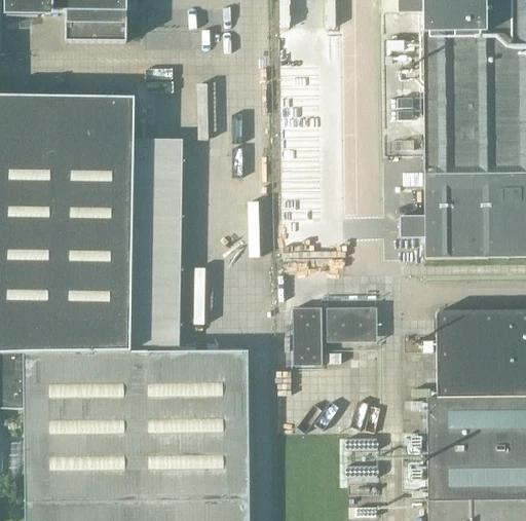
[(5,0),(5,12),(38,13),(38,9),(65,9),(65,39),(125,40),(125,0),(5,0)]
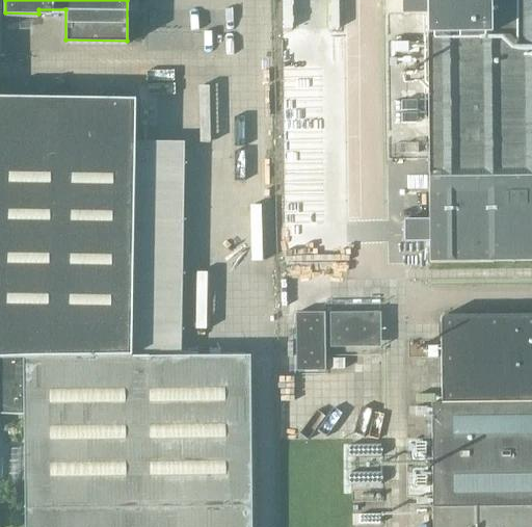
[(428,216),(419,216),(403,216),(403,238),(428,238),(428,259),(531,257),(531,0),(400,0),(401,10),(426,10),(427,112),(428,216)]
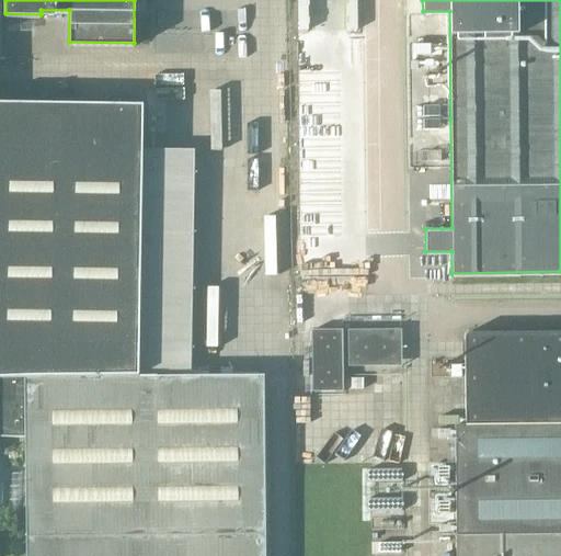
[(0,432),(26,433),(25,375),(140,374),(144,101),(0,99),(0,432)]
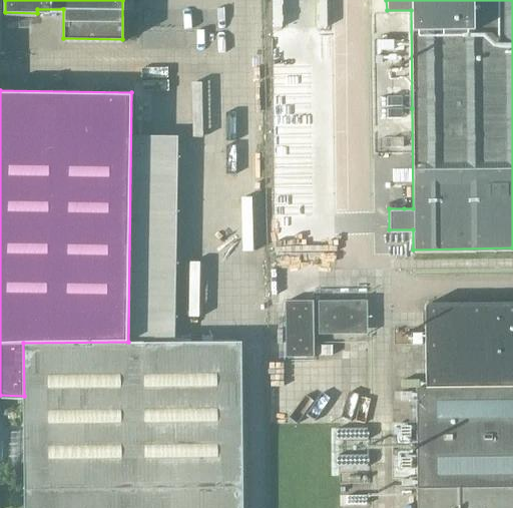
[(287,354),(314,354),(314,297),(287,297),(287,354)]
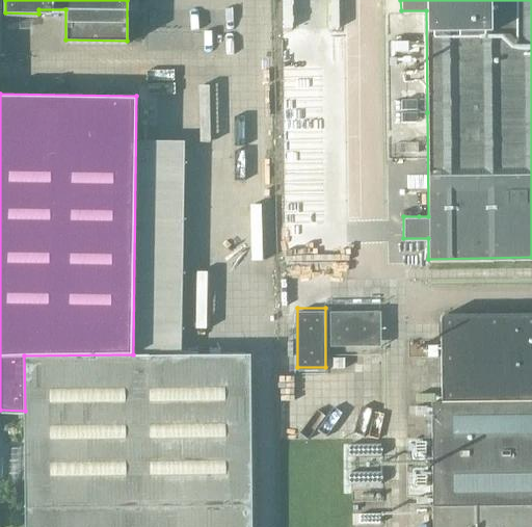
[(379,310),(330,310),(331,344),(380,344),(379,310)]
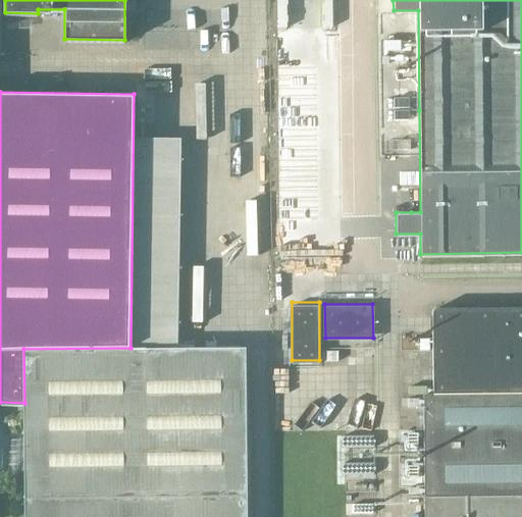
[(521,516),(521,306),(432,307),(433,391),(422,391),(422,516),(521,516)]
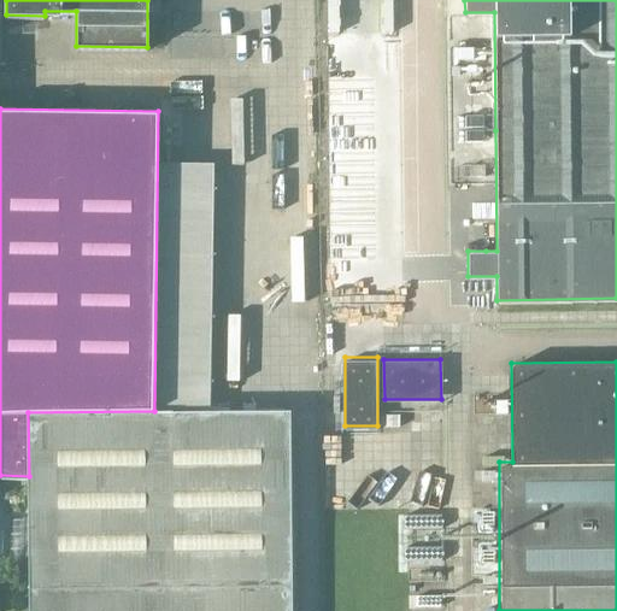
[(293,610),(292,410),(154,411),(28,412),(29,476),(29,610),(293,610)]
